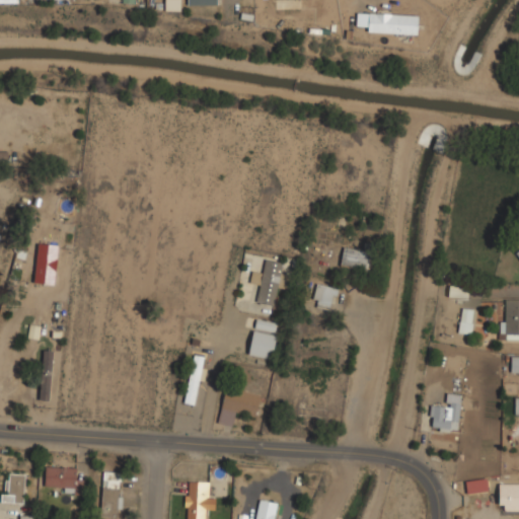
[(179,11),(179,0),(164,0),(164,10),(179,11)]
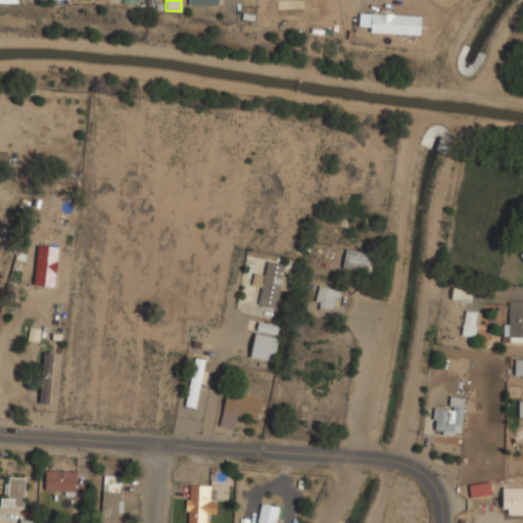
[(421,13),(360,11),(360,31),(421,33),(421,13)]
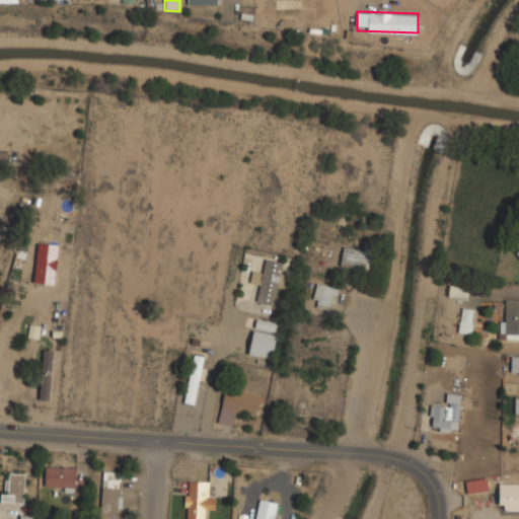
[(369,250),(343,247),(341,266),(367,269),(369,250)]
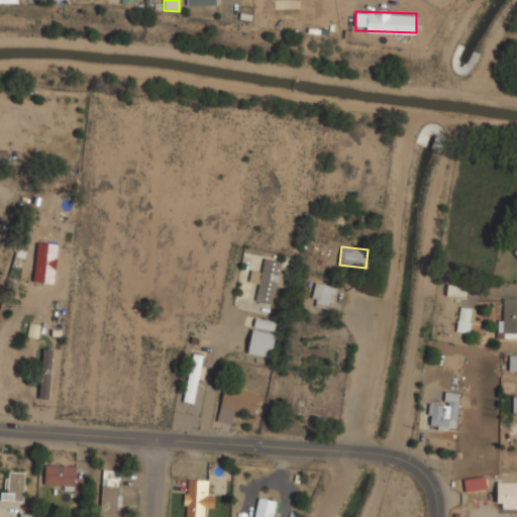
[(274,304),(282,262),(265,259),(262,272),(252,270),(250,281),(259,282),(255,301),(274,304)]
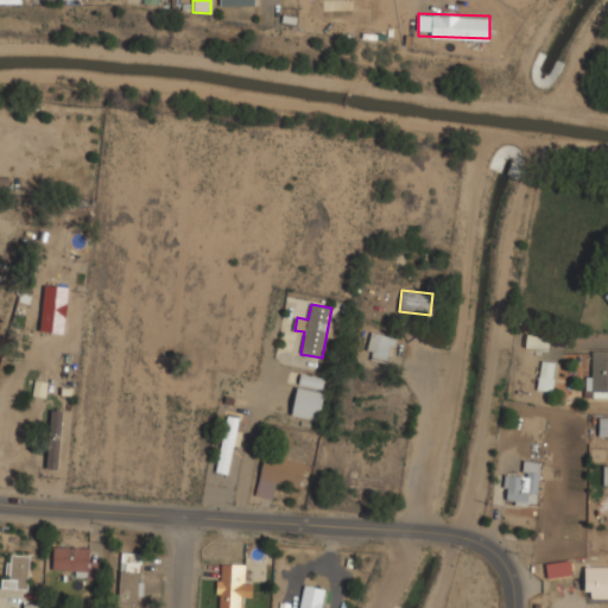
[(394,336),(372,331),(365,359),(387,365),(394,336)]
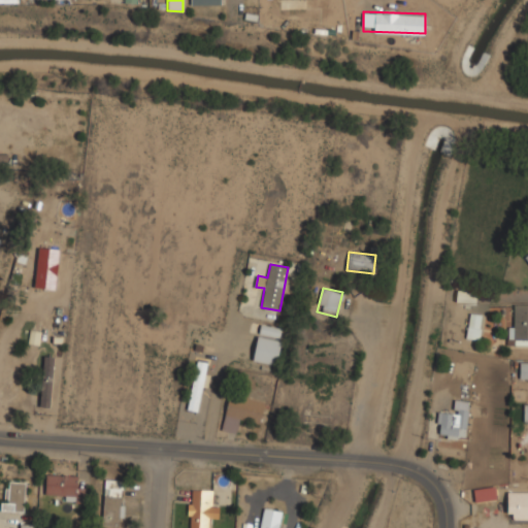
[(527,303),(515,303),(515,324),(508,323),(508,344),(527,344),(527,303)]
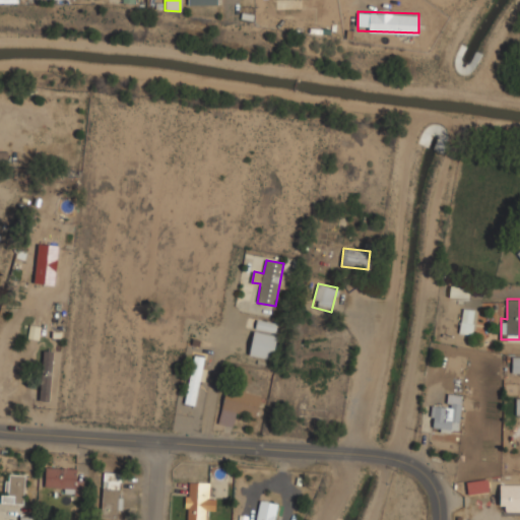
[(461,333),(473,334),(473,309),(461,309),(461,333)]
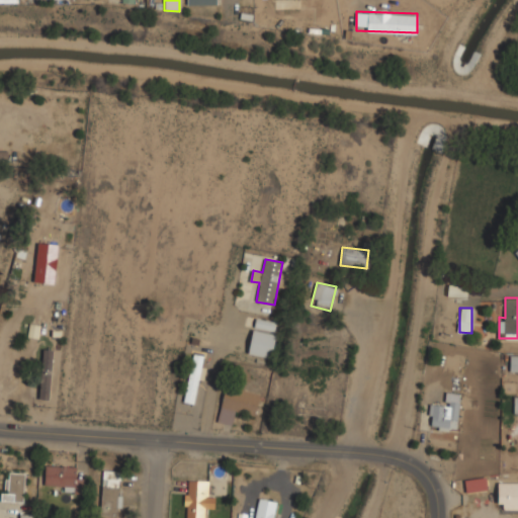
[(37,338),(38,325),(28,324),(27,337),(37,338)]
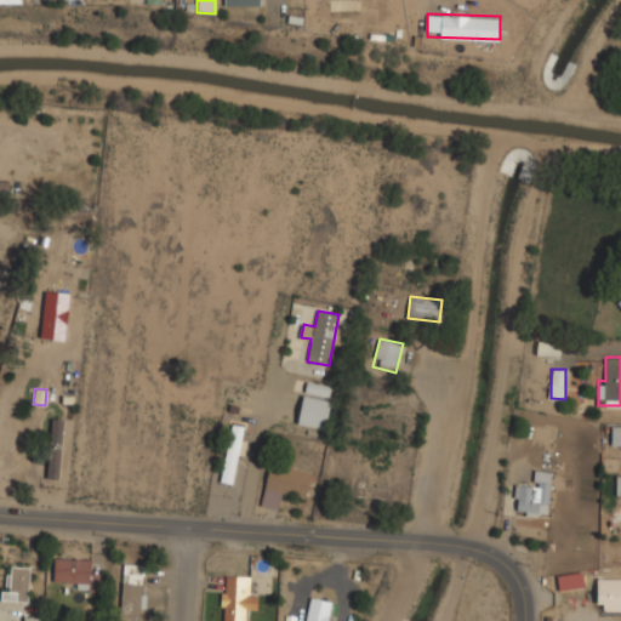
[(330,399),(301,396),(298,425),(326,428),(330,399)]
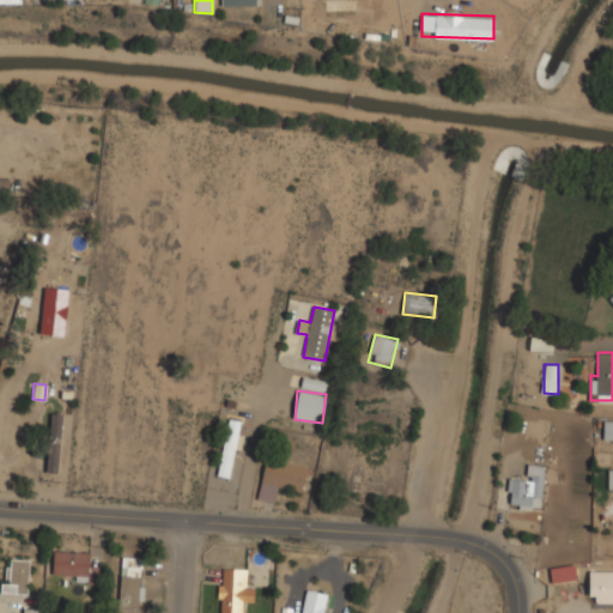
[(58,473),(64,413),(52,412),(46,472),(58,473)]
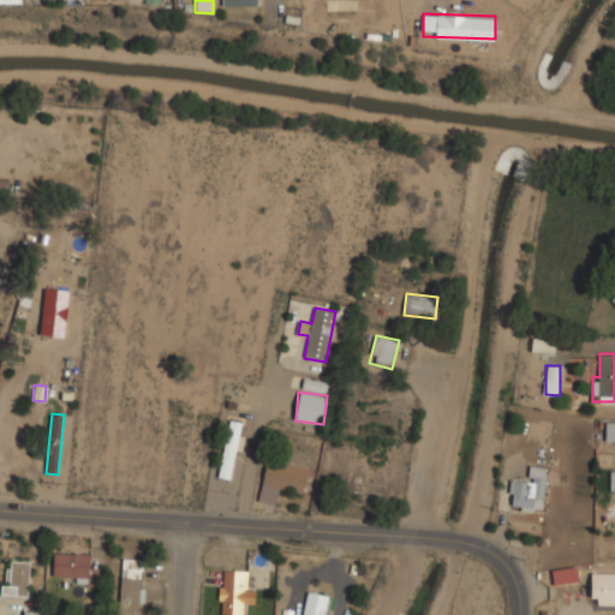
[(604,442),(614,441),(614,422),(605,423),(604,442)]
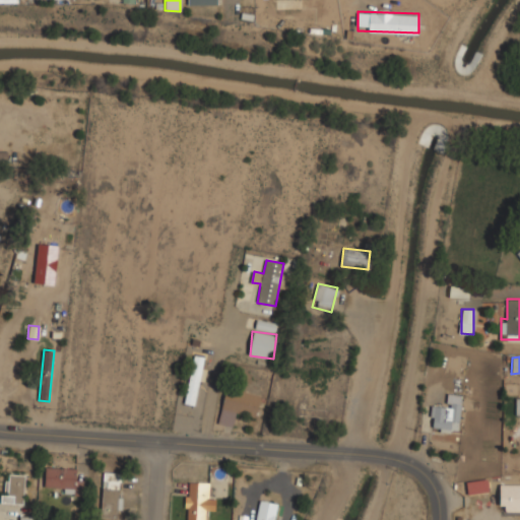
[(261,394),(226,387),(218,424),(233,426),(235,414),(256,418),(261,394)]
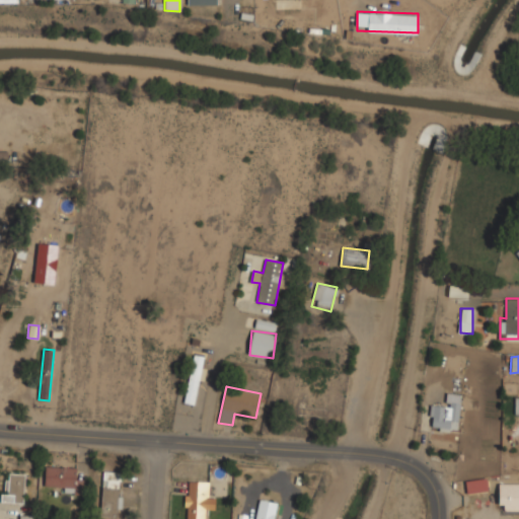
[(460,393),(448,392),(447,404),(432,403),(430,429),(458,431),(460,393)]
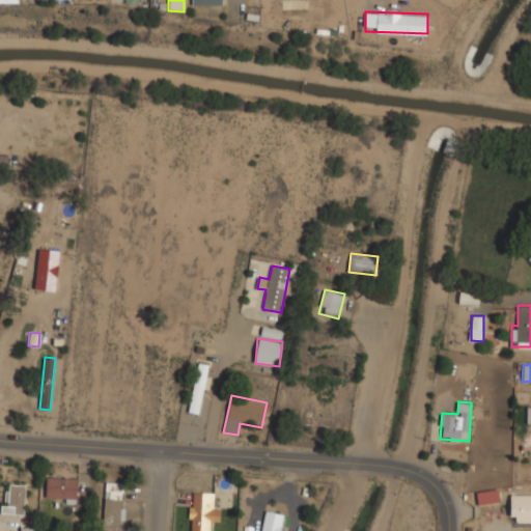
[(46,500),(86,501),(86,488),(78,488),(78,477),(46,476),(46,500)]
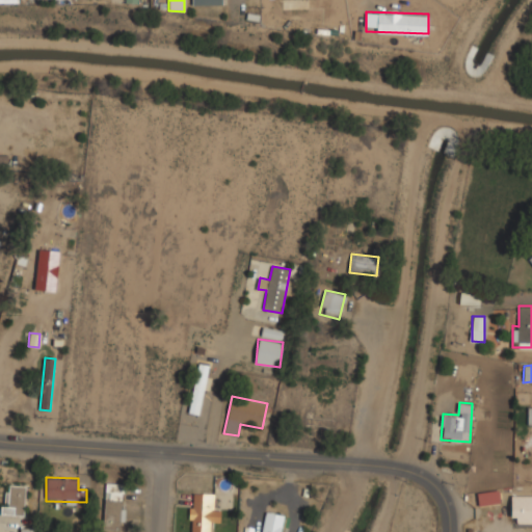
[(26,486),(4,485),(3,514),(24,515),(26,486)]
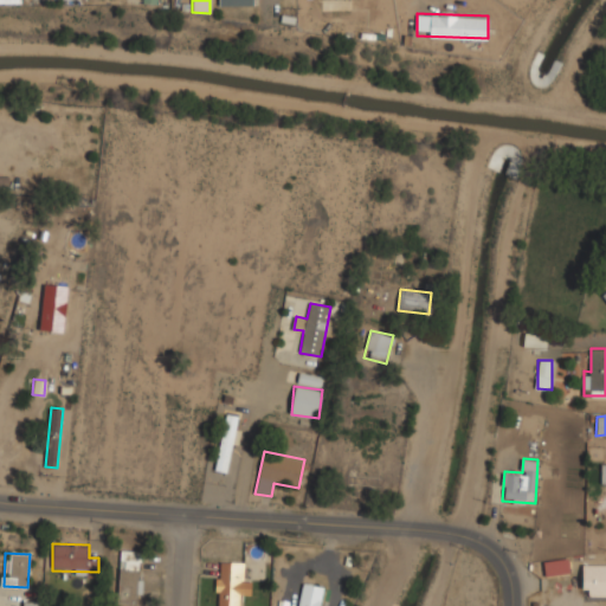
[(140,554),(120,554),(120,603),(140,603),(140,554)]
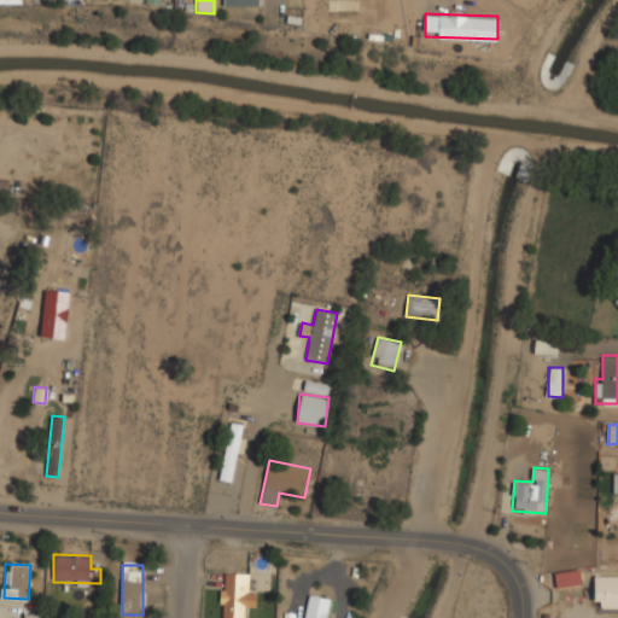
[(554,572),(555,586),(582,583),(581,569),(554,572)]
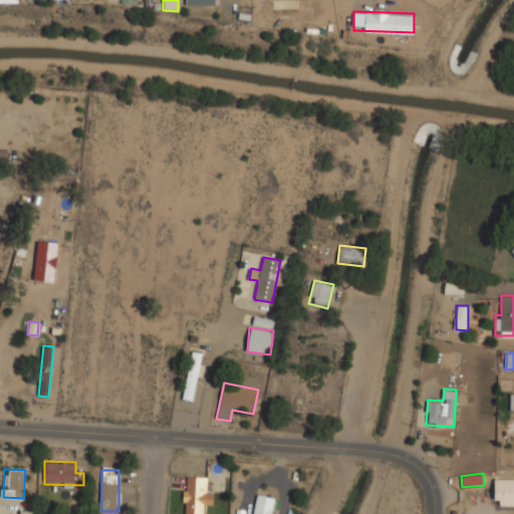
[(205,513),(206,477),(185,476),(184,513),(205,513)]
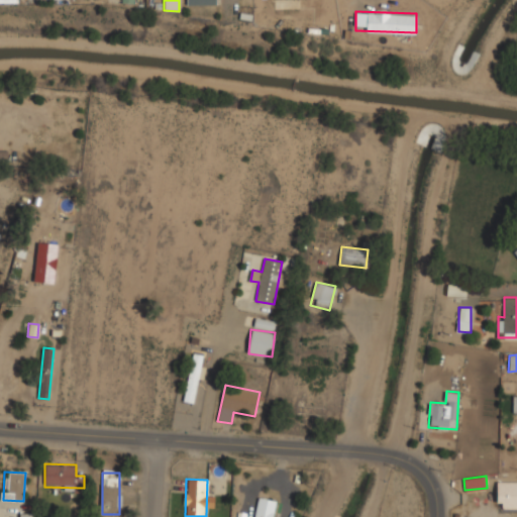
[(516,481),(497,481),(497,506),(516,506),(516,481)]
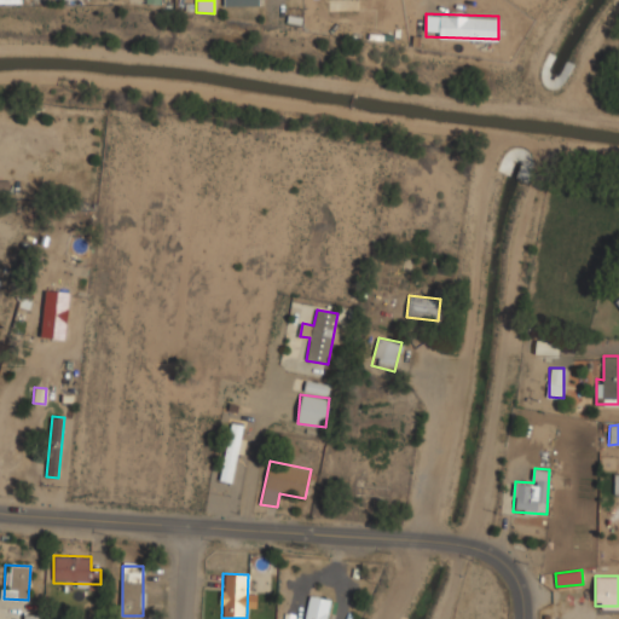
[(305,618),(327,618),(331,599),(310,595),(305,618)]
